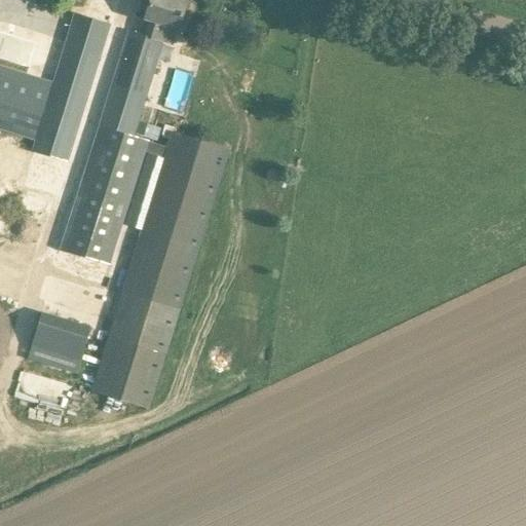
[(129,30),(100,125),(133,137),(153,71),(162,41),(173,44),(178,28),(186,0),(150,0),(145,17),(149,19),(144,34),(129,30)]
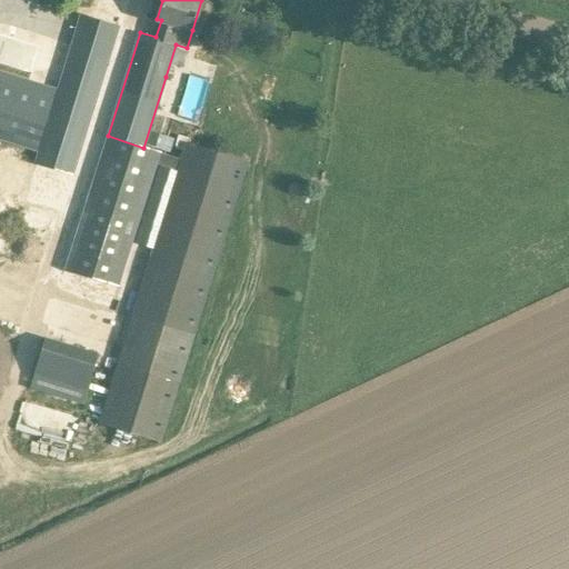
[(86,16),(80,13),(58,90),(0,71),(0,138),(38,150),(35,162),(71,175),(119,26),(86,16)]
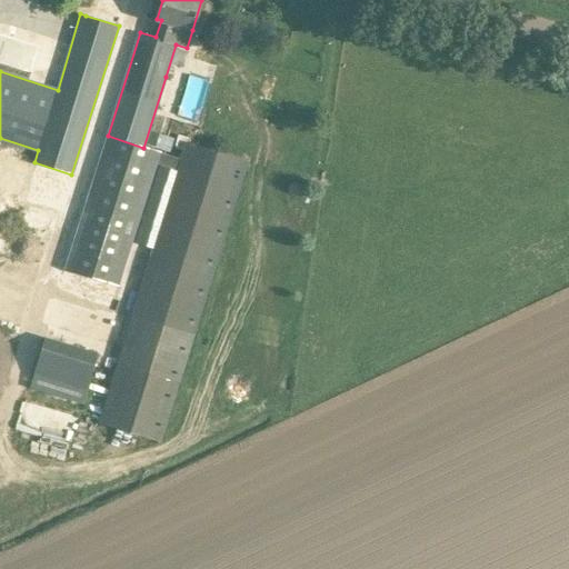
[(148,145),(163,150),(167,137),(151,132),(148,145)]
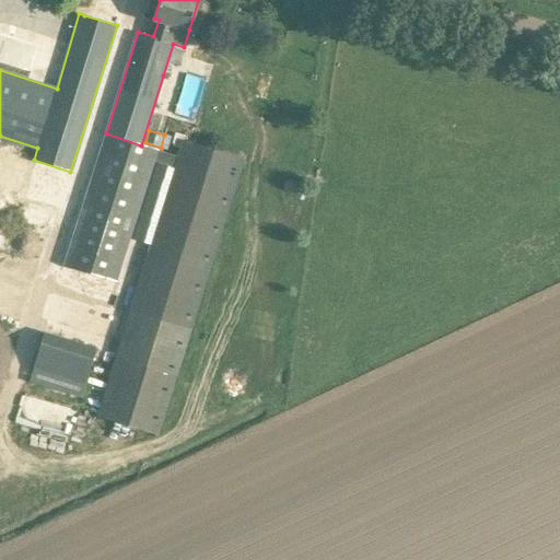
[(152,244),(98,417),(158,434),(244,158),(185,140),(179,156),(158,150),(141,146),(106,133),(63,265),(116,280),(154,160),(176,166),(175,168),(152,244)]
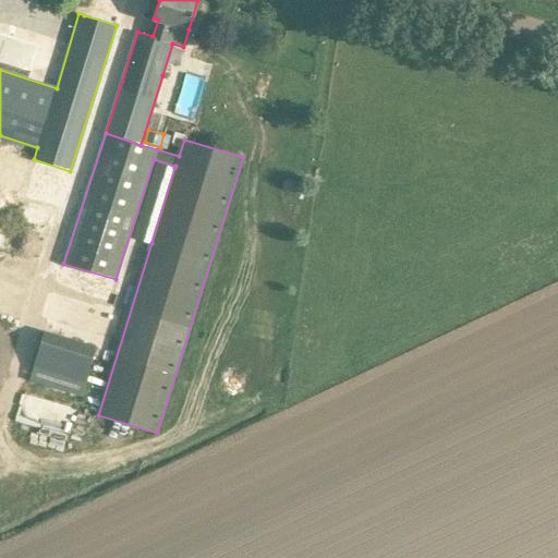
[(28,378),(81,393),(95,342),(43,328),(28,378)]
